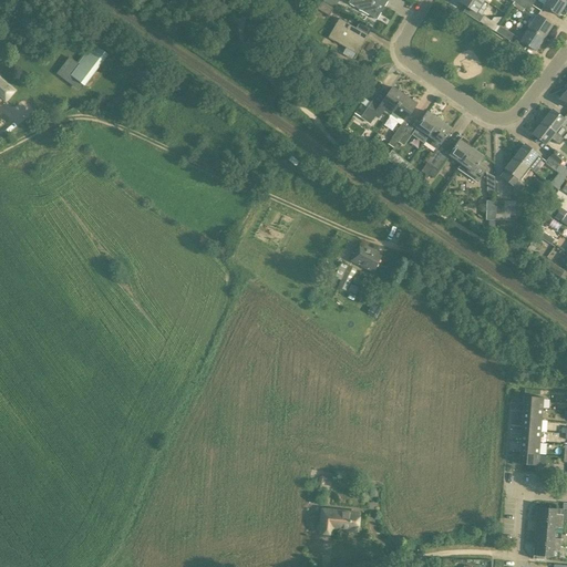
[(388,1),(384,0),(350,0),(348,3),(377,21),(388,1)]
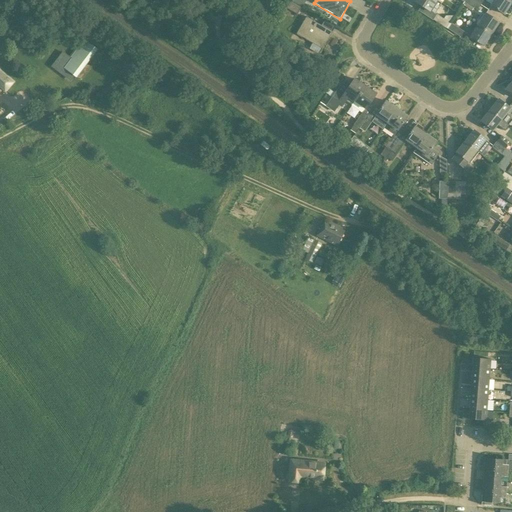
[(437,1),(435,0),(415,0),(414,2),(421,6),(434,15),(441,4),(437,1)]
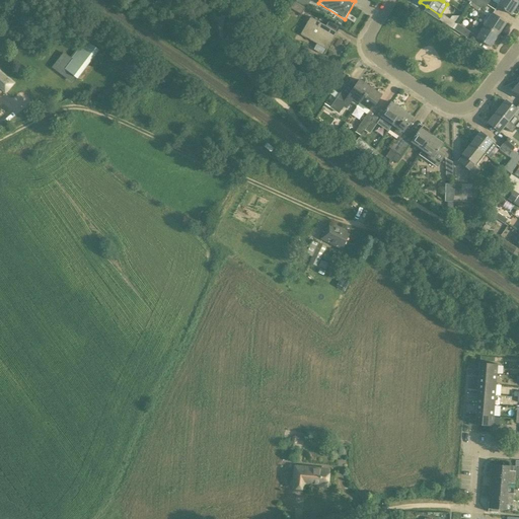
[(484,11),(488,6),(478,0),(472,0),(471,3),(484,11)]
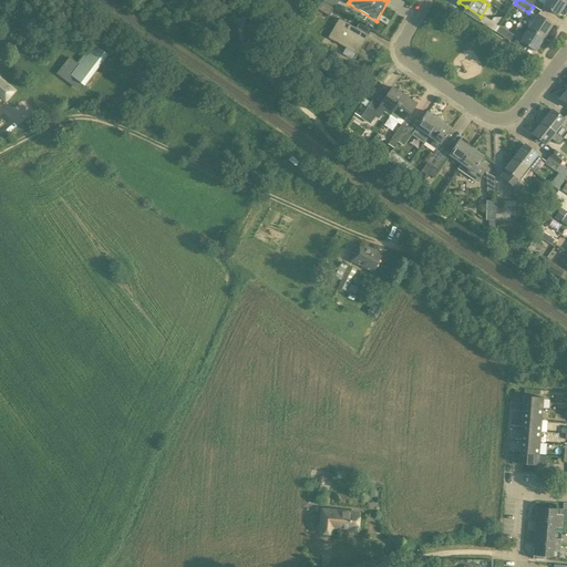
[(558,16),(566,2),(563,0),(547,0),(544,7),(558,16)]
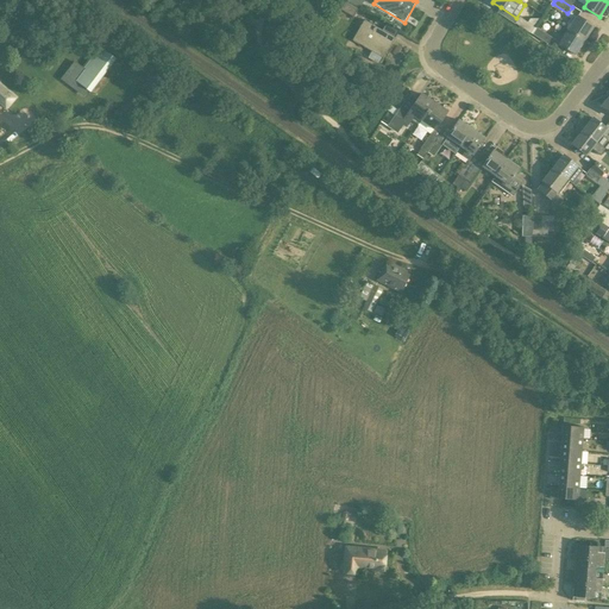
[(352,5),(344,1),(339,10),(353,17),(358,8),(352,5)]
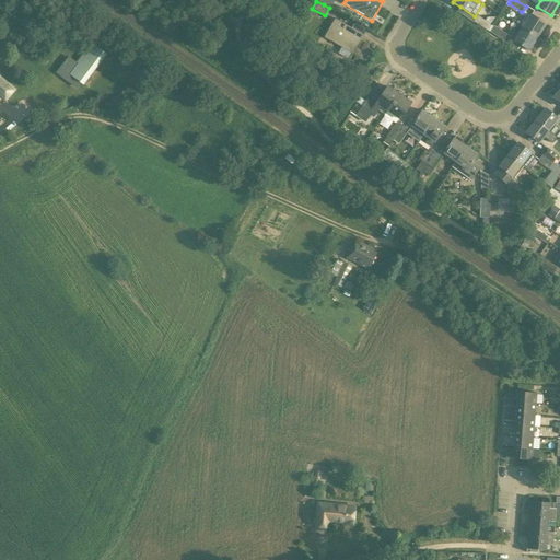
[(531,15),(523,28),(537,37),(546,24),(531,15)]
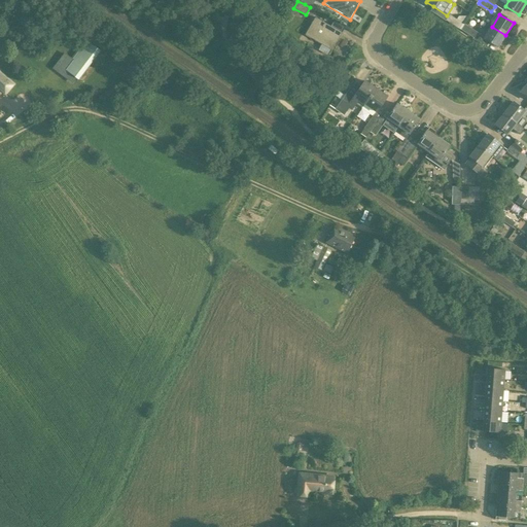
[(462,24),(450,15),(446,21),(459,29),(462,24)]
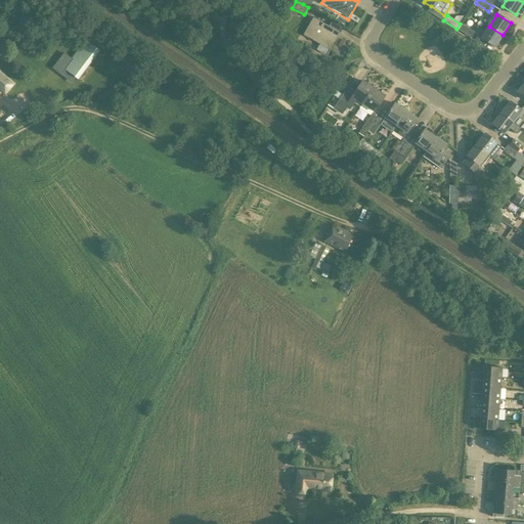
[(330,27),(313,17),(303,35),(330,51),(339,36),(329,30),(330,27)]
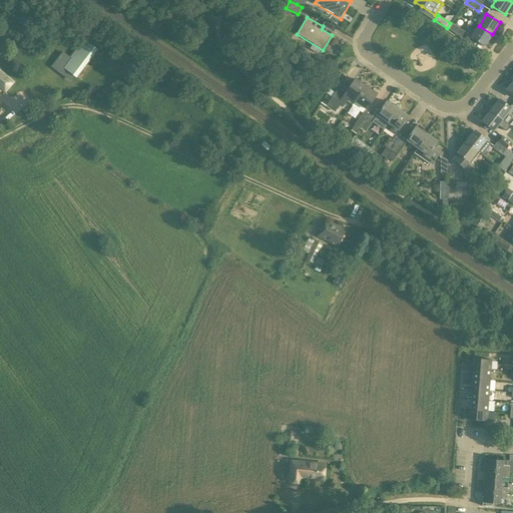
[(465,32),(452,24),(449,29),(461,37),(465,32)]
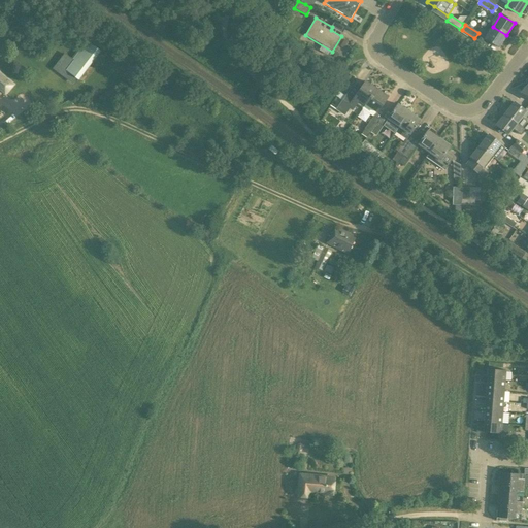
[(498,47),(506,35),(493,27),(485,38),(498,47)]
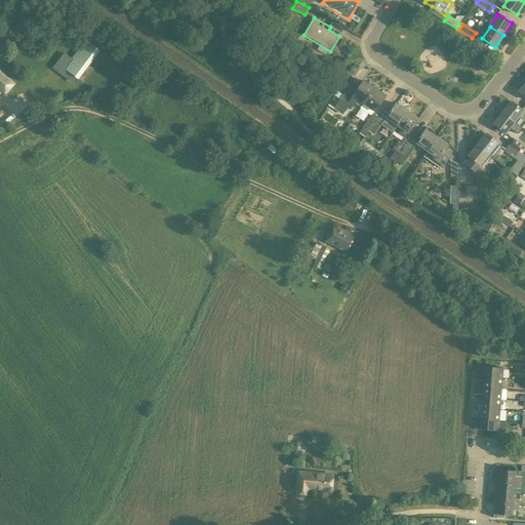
[(73,83),(75,80),(76,80),(98,50),(87,42),(77,55),(74,61),(64,53),(52,69),(73,83)]
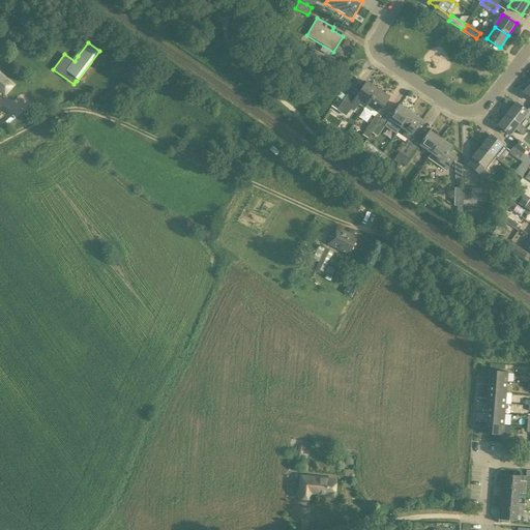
[(357,106),(363,110),(366,105),(372,97),(374,98),(379,91),(366,83),(353,102),(346,97),(339,110),(339,113),(344,116),(347,116),(351,109),(354,109),(355,109),(357,106)]
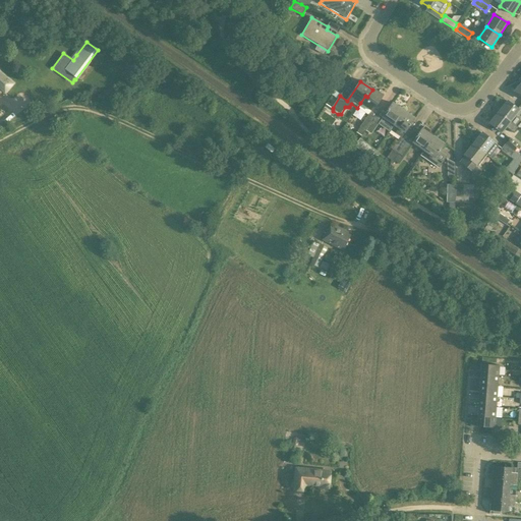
[(372,111),(383,96),(372,90),(367,97),(365,96),(360,103),(372,111)]
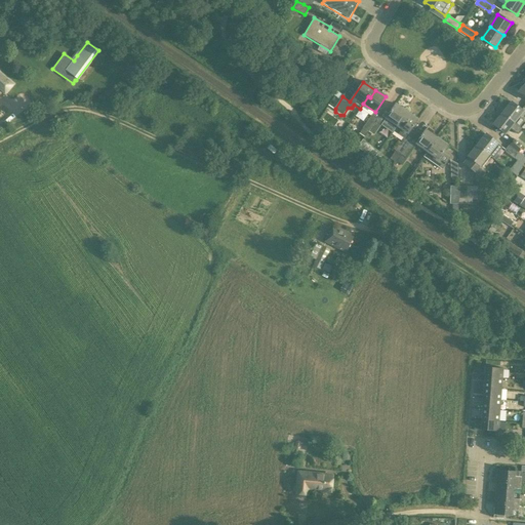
[(511,102),(502,113),(524,130),(524,128),(524,122),(518,117),(523,111),(511,102)]
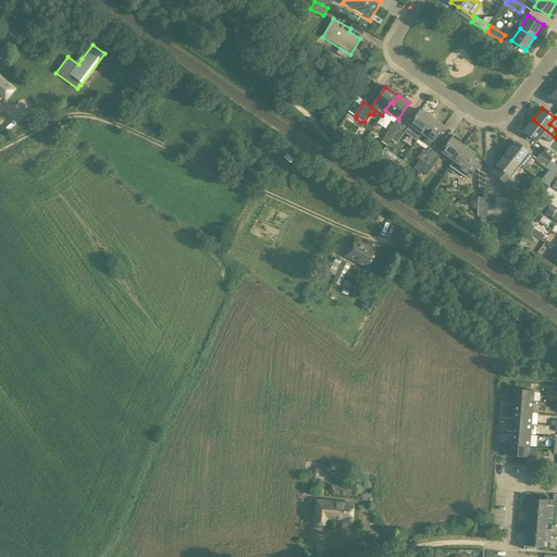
[(420,110),(409,125),(406,131),(399,126),(391,139),(397,144),(405,133),(416,141),(421,134),(432,119),(420,110)]
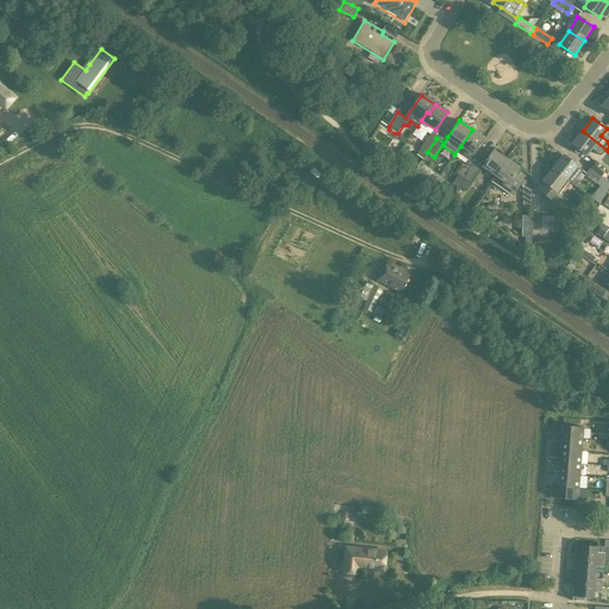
[(485,138),(472,130),(460,146),(473,155),(485,138)]
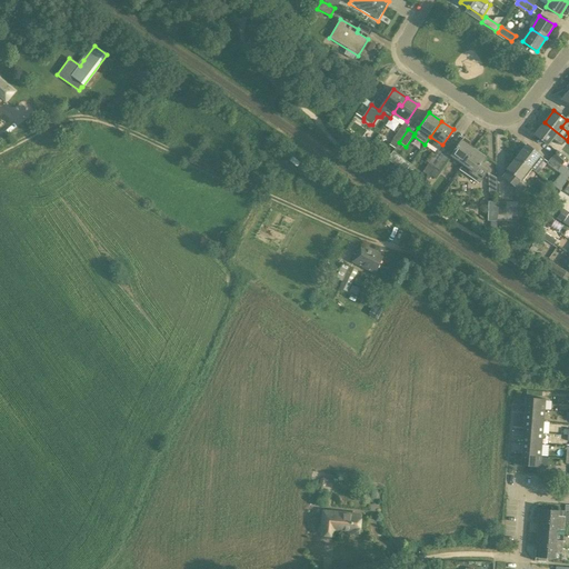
[(566,140),(568,141),(545,122),(535,135),(547,145),(551,139),(561,146),(566,140)]
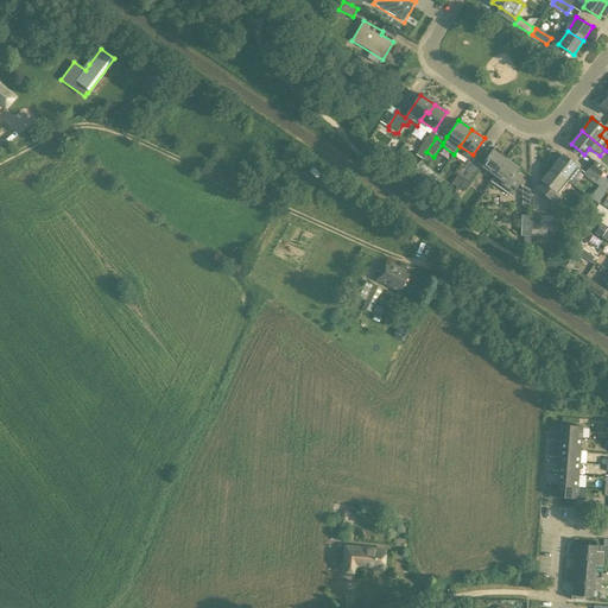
[(426,153),(426,152),(436,138),(430,134),(419,150),(426,153)]
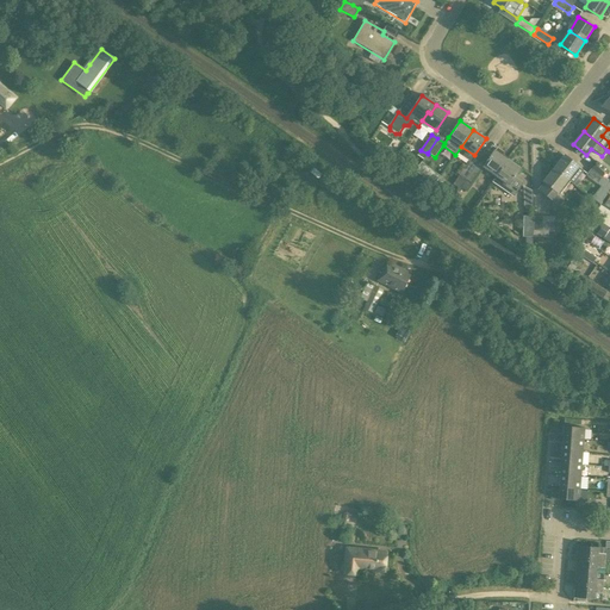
[(484,167),(496,176),(508,160),(505,159),(506,157),(503,155),(504,154),(498,149),(496,151),(495,150),(484,167)]
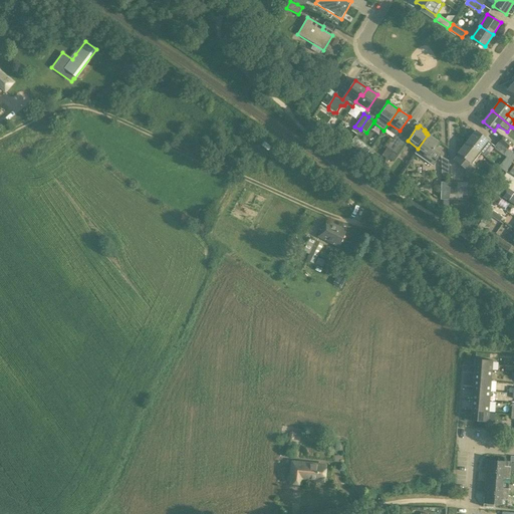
[(475,132),(467,143),(483,156),(492,145),(475,132)]
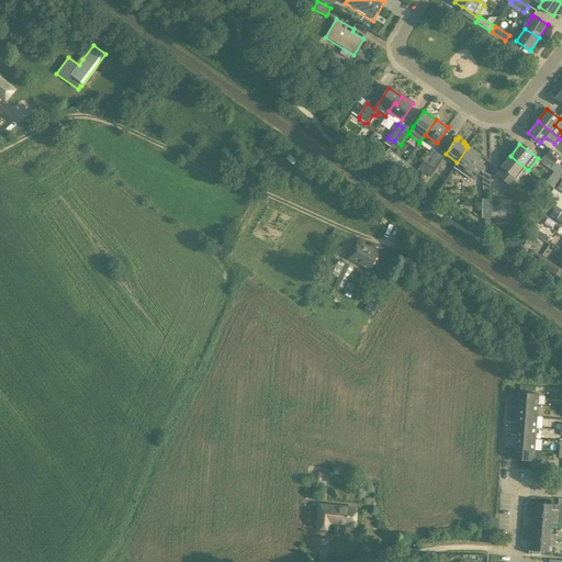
[(468,147),(457,163),(453,168),(471,180),(480,168),(474,164),(480,156),(468,147)]
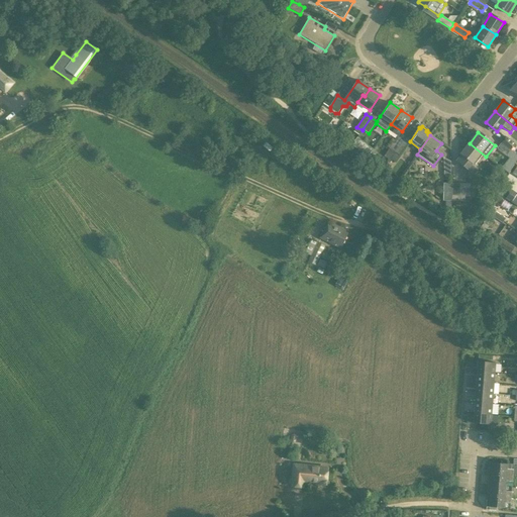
[(390,148),(395,151),(403,140),(398,136),(390,148)]
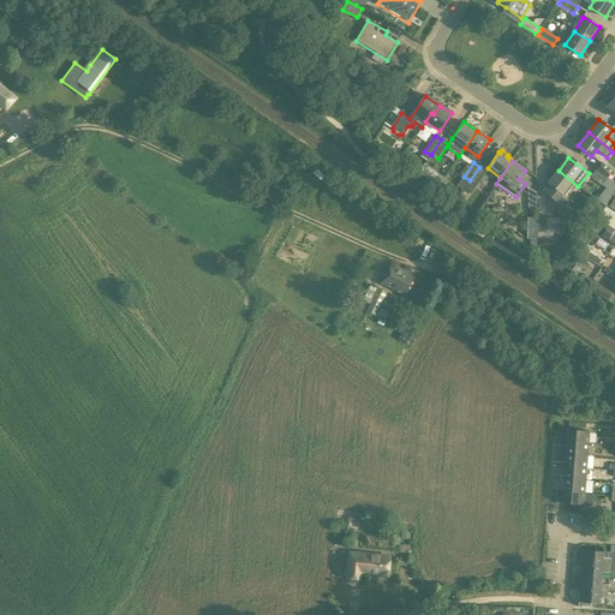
[(602,163),(597,171),(608,179),(608,178),(611,180),(614,175),(614,174),(613,173),(614,172),(602,163)]
